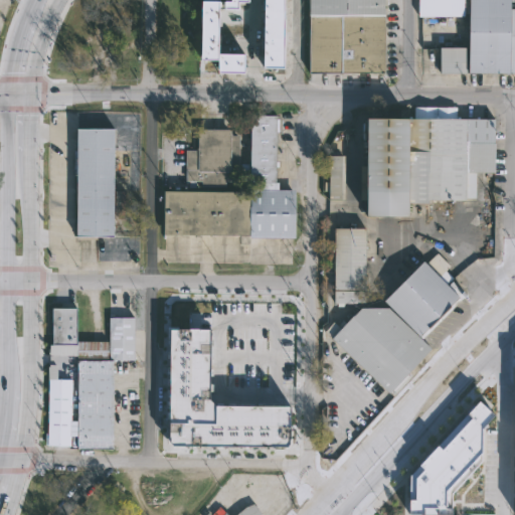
[(227,0),(227,45),(202,45),(202,0),(227,0)]
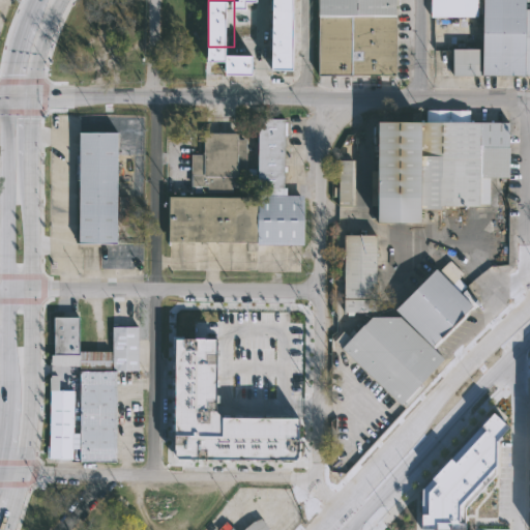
[(389,0),(389,74),(324,74),(324,0),(389,0)]
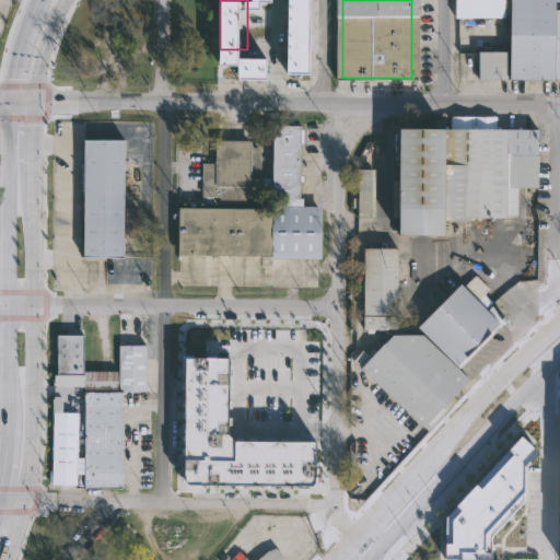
[(500,0),(500,16),(451,16),(451,0),(500,0)]
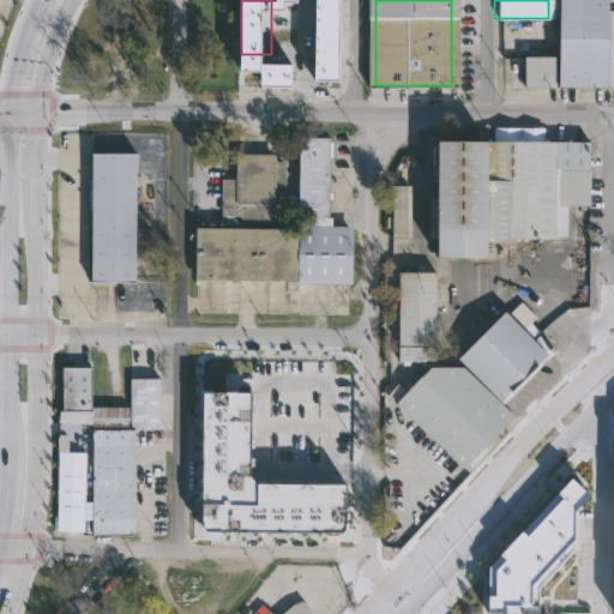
[(613,0),(613,86),(518,86),(518,55),(552,54),(552,0),(613,0)]
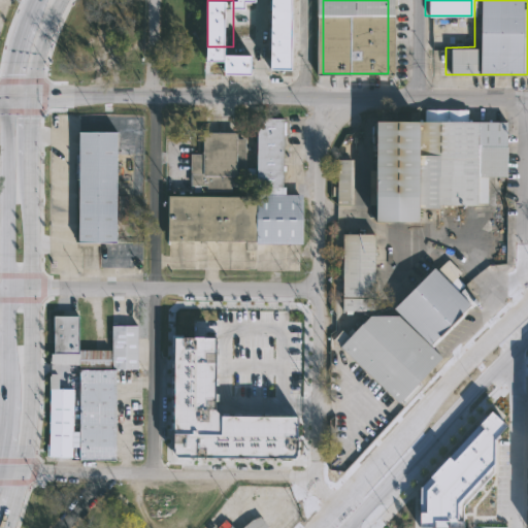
[(469,121),(469,123),(504,123),(505,178),(487,178),(487,204),(474,204),(474,206),(434,207),(434,209),(408,209),(408,223),(364,223),(364,122),(425,121),(425,111),(469,110),(469,121)]
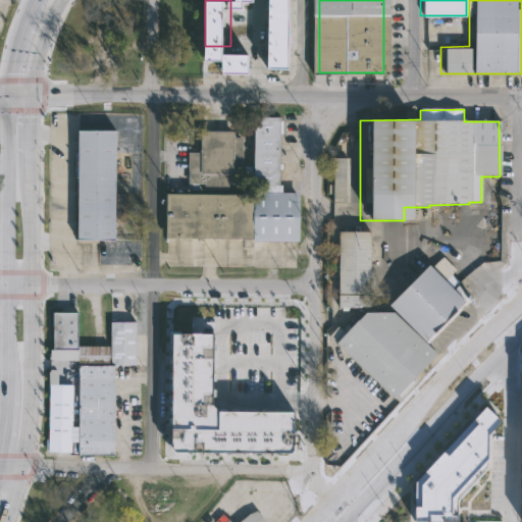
[(281,117),(280,192),(299,193),(298,242),(252,241),(252,239),(166,239),(166,194),(249,194),(249,173),(241,173),(241,185),(226,185),(226,187),(205,187),(205,184),(199,184),(199,190),(192,190),(192,184),(189,184),(189,152),(199,152),(199,131),(233,131),(233,137),(241,137),(241,166),(248,166),(248,117),(281,117)]
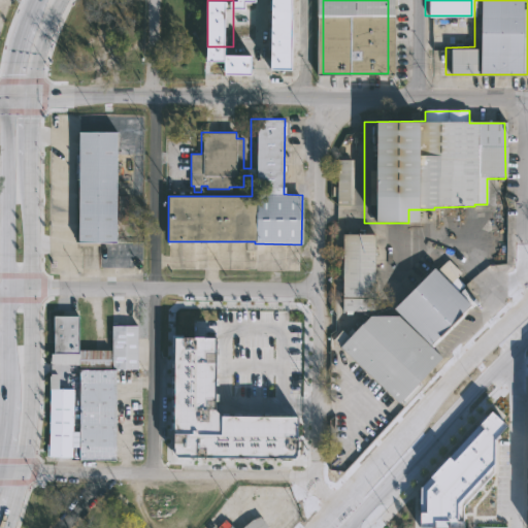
[(114,129),(114,193),(127,193),(127,219),(113,219),(113,240),(75,240),(76,129),(114,129)]
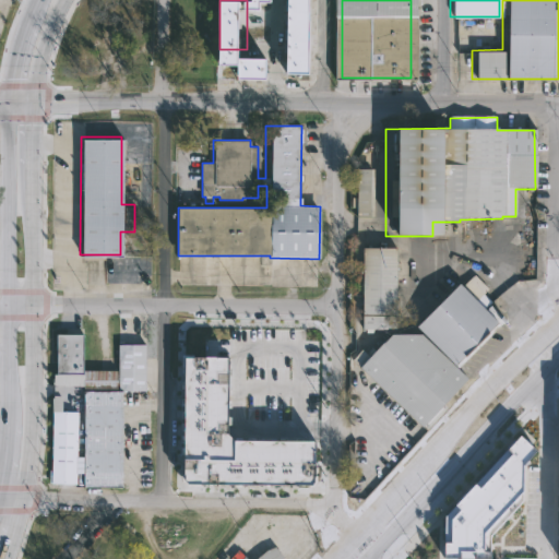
[(369,215),(356,215),(356,167),(369,167),(369,215)]
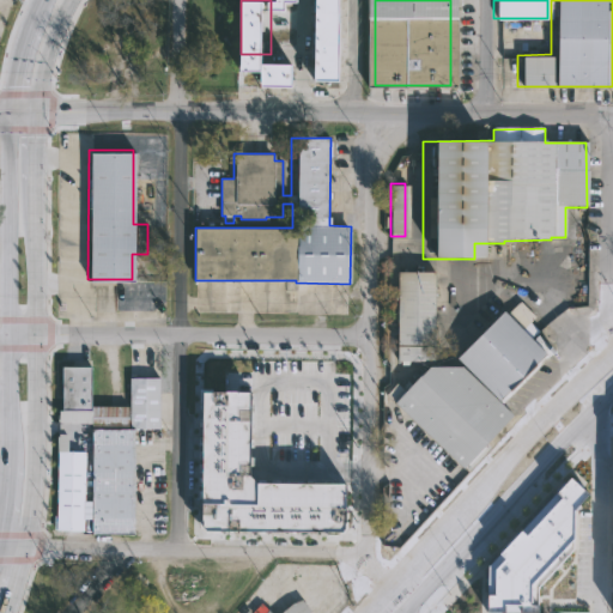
[(434,271),(434,360),(398,359),(398,271),(434,271)]
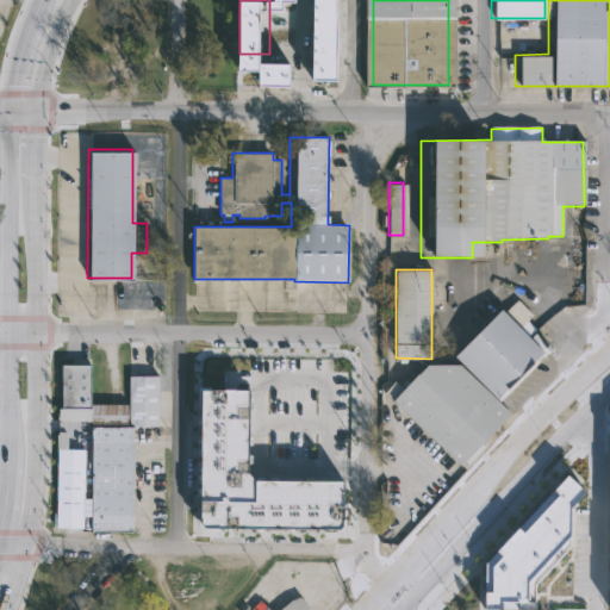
[(531,313),(524,321),(533,329),(530,332),(540,343),(536,347),(537,348),(489,398),(503,412),(459,460),(388,392),(399,380),(408,388),(431,363),(453,363),(446,355),(493,307),(498,313),(516,298),(531,313)]
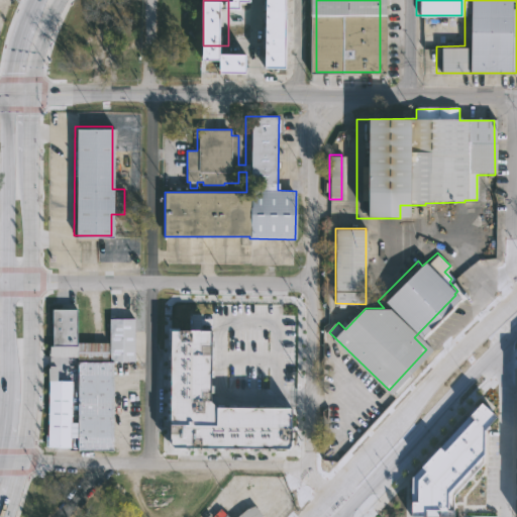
[(81,309),(81,342),(111,342),(112,318),(138,318),(137,362),(117,362),(117,449),(81,450),(80,345),(57,345),(58,327),(53,327),(53,312),(57,312),(56,309),(81,309)]
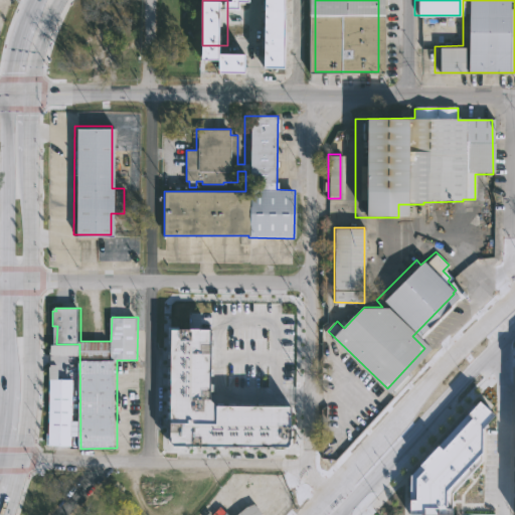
[(209,329),(209,338),(212,338),(212,346),(209,346),(209,353),(212,353),(212,360),(209,360),(209,368),(212,368),(212,375),(209,375),(209,384),(211,384),(211,391),(209,391),(209,399),(214,405),(215,405),(215,403),(222,402),(222,405),(227,405),(227,402),(234,402),(234,406),(241,406),(241,403),(248,403),(248,406),(256,406),(256,403),(264,403),(264,406),(271,406),(271,403),(279,403),(279,406),(289,406),(289,438),(291,438),(292,444),(288,449),(274,449),(274,447),(266,447),(266,449),(258,449),(258,447),(251,447),(251,449),(243,449),(243,447),(236,447),(236,449),(229,449),(229,446),(221,446),(221,449),(214,449),(214,446),(206,446),(206,449),(199,449),(199,446),(184,446),(184,448),(171,448),(167,444),(167,437),(168,437),(168,418),(166,418),(166,411),(169,411),(169,407),(166,407),(166,400),(169,400),(169,396),(166,396),(166,389),(169,389),(169,385),(166,385),(166,378),(169,378),(169,373),(166,373),(167,366),(169,366),(169,358),(166,358),(167,351),(169,351),(169,343),(167,343),(167,326),(177,326),(177,329),(209,329)]
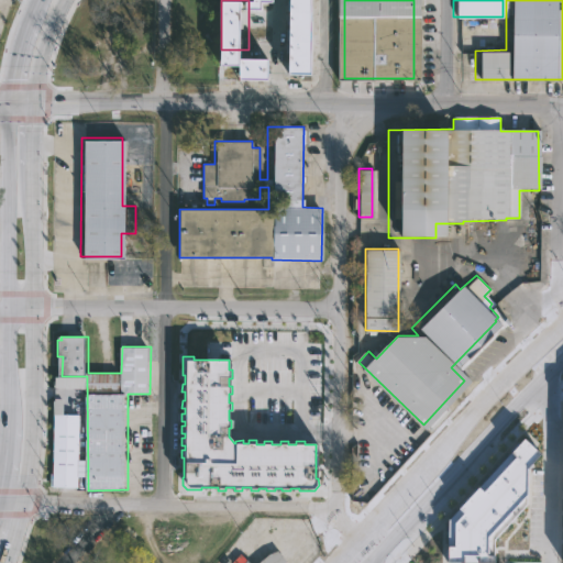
[(81,416),(79,487),(54,486),(56,414),(81,416)]
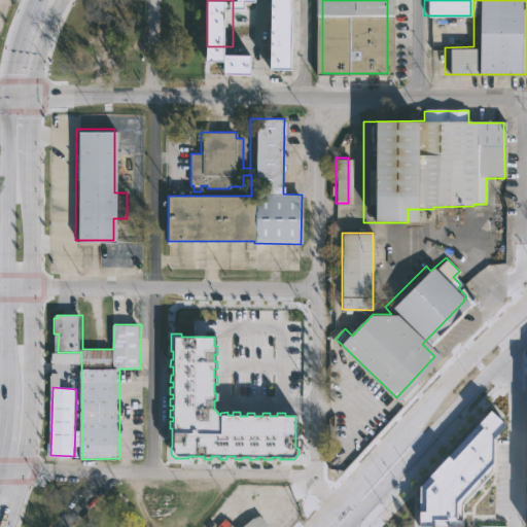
[(489,410),(505,424),(492,437),(492,471),(462,504),(461,526),(429,525),(429,526),(421,526),(418,525),(419,486),(489,410)]
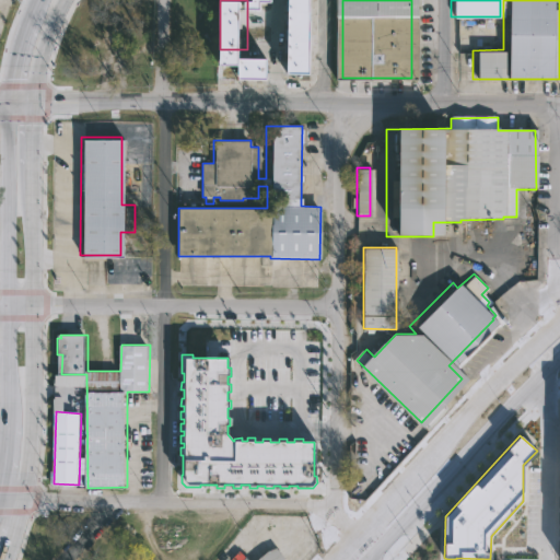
[(287,558),(283,559),(246,559),(248,558),(251,559),(260,559),(270,551),(279,548),(287,558)]
